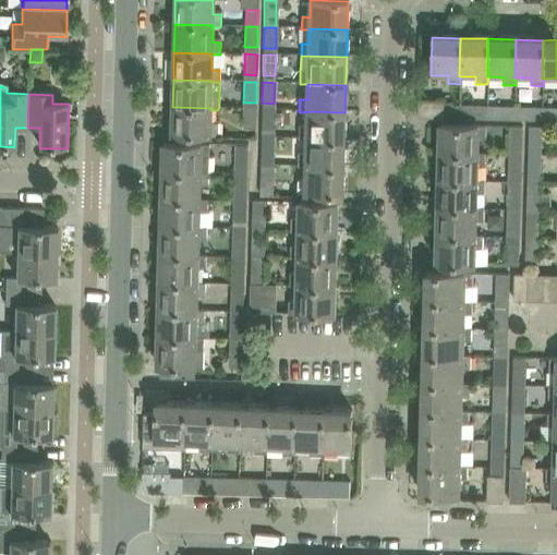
[(210,108),(172,107),(171,135),(218,136),(218,124),(210,124),(210,110),(210,108)]
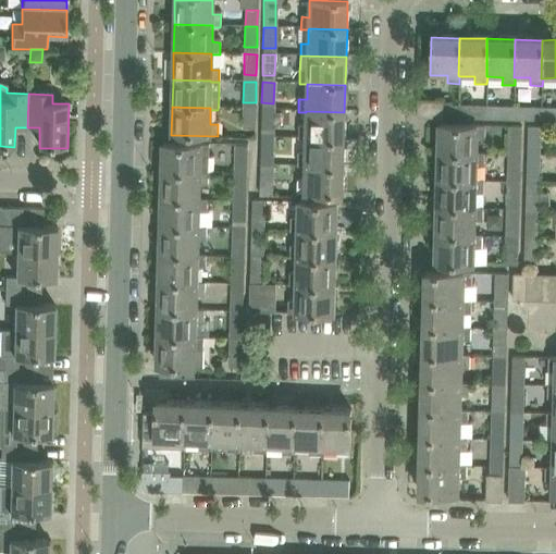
[(447,108),(447,120),(457,120),(458,108),(447,108)]
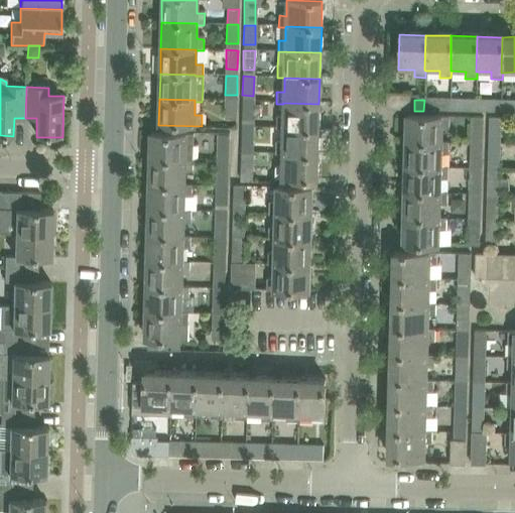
[(424,100),(423,111),(444,112),(444,101),(424,100)]
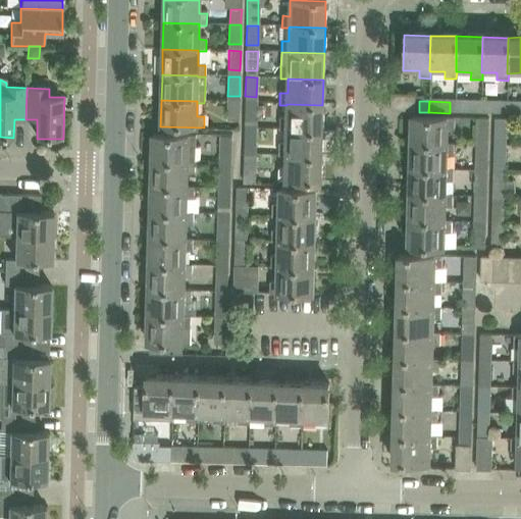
[(240,102),(227,102),(227,120),(239,120),(240,102)]
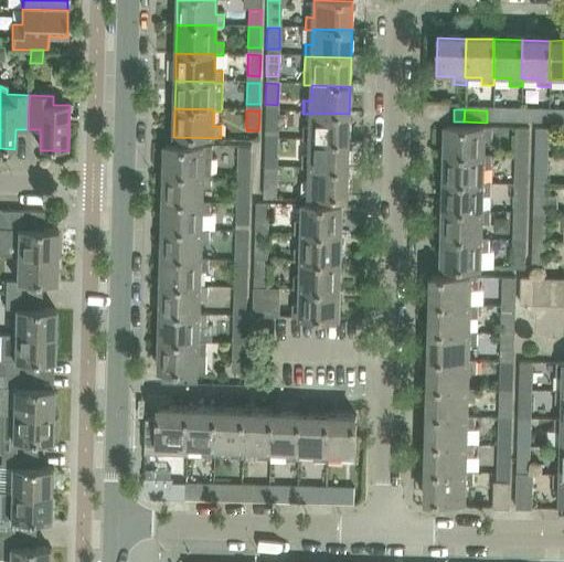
[(493,110),(493,123),(514,124),(514,110),(493,110)]
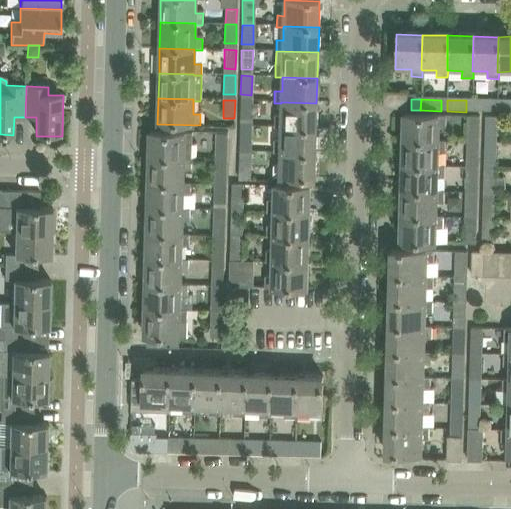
[(472,100),(472,112),(491,112),(491,101),(472,100)]
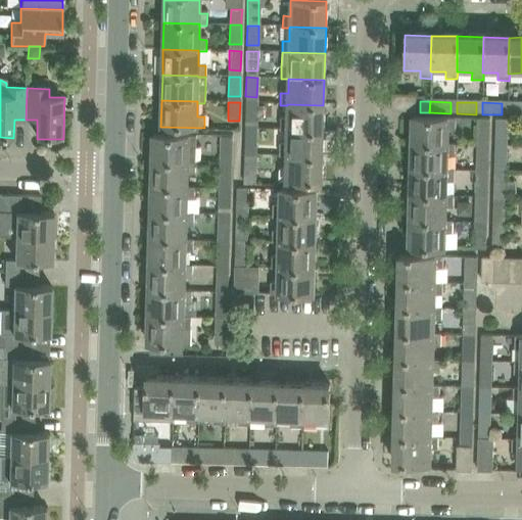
[(244,123),(256,123),(256,103),(245,103),(244,123)]
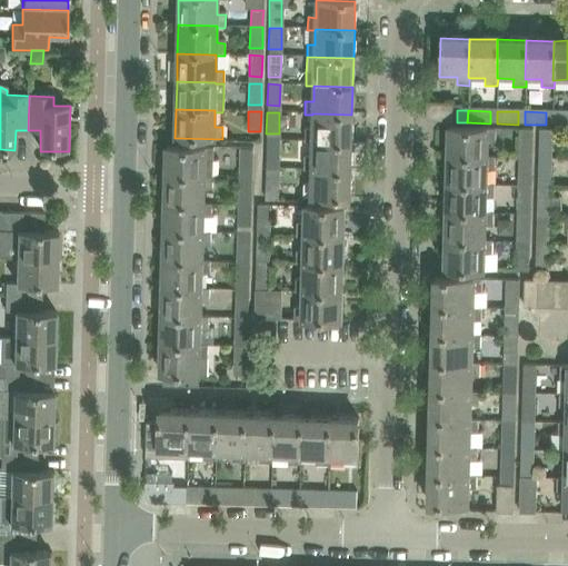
[(567,112),(552,112),(552,125),(567,125),(567,112)]
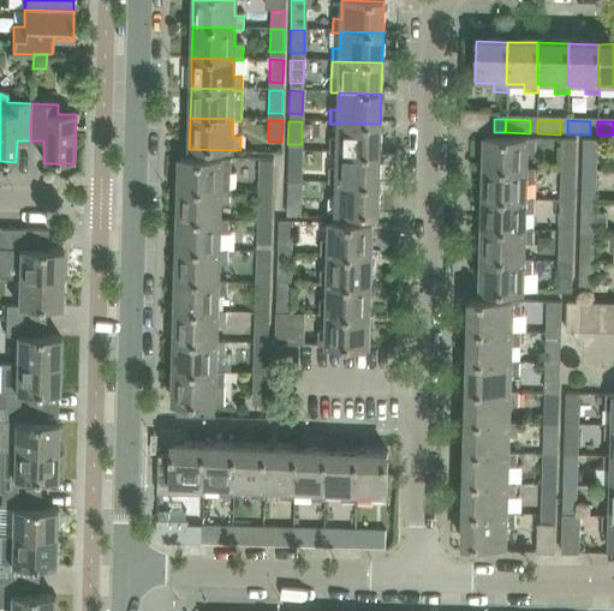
[(328,154),(338,155),(338,153),(380,154),(380,124),(338,123),(338,124),(338,141),(329,141),(328,154)]
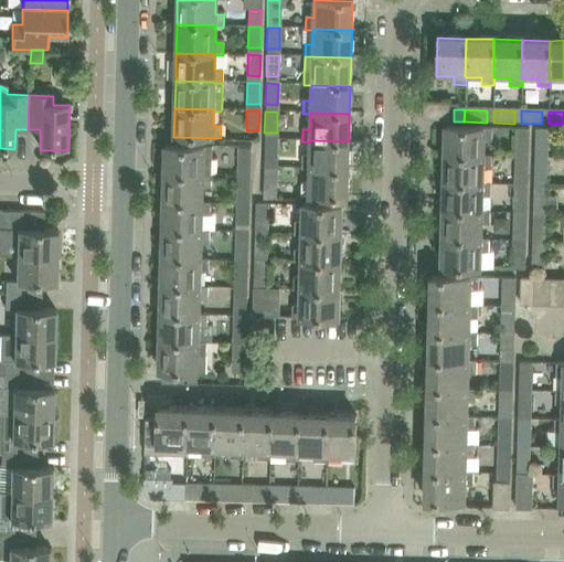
[(445,127),(444,156),(482,157),(482,156),(482,141),(491,141),(491,128),(445,127)]
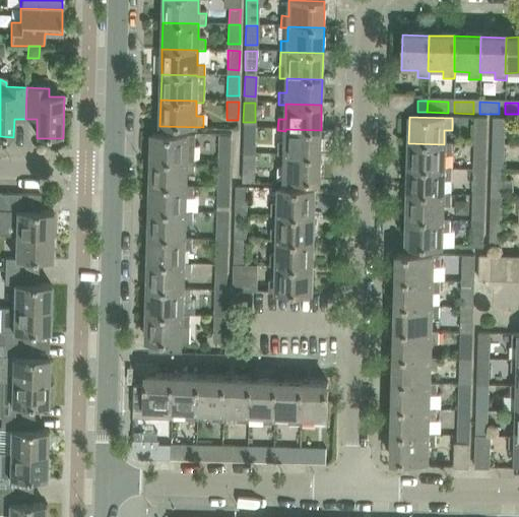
[(474,127),(474,146),(485,146),(487,127),(474,127)]
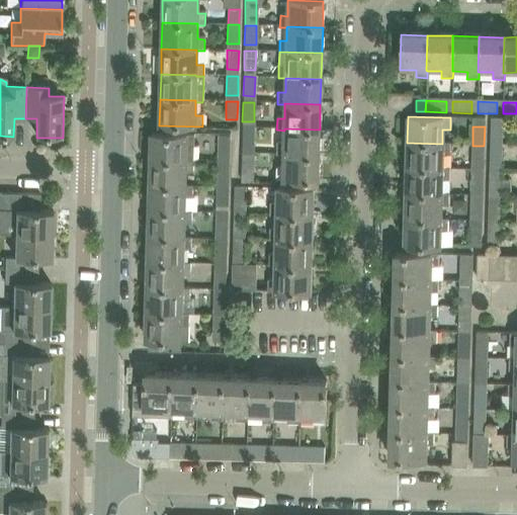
[(491,126),(490,146),(502,146),(502,126),(491,126)]
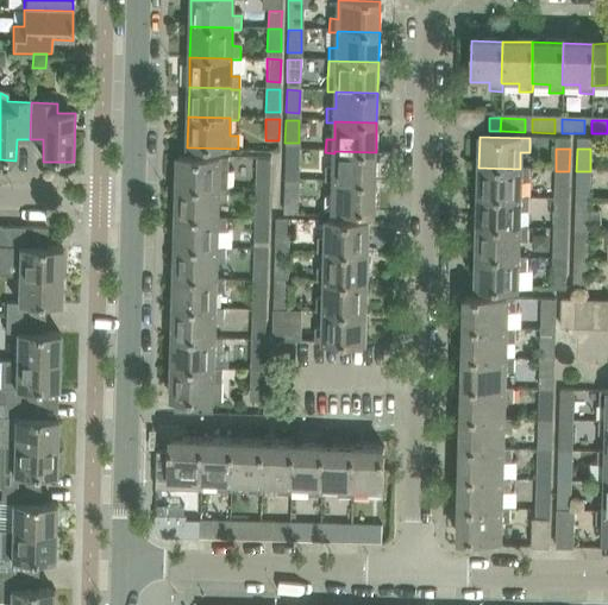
[(284,172),(298,172),(299,151),(284,150),(284,172)]
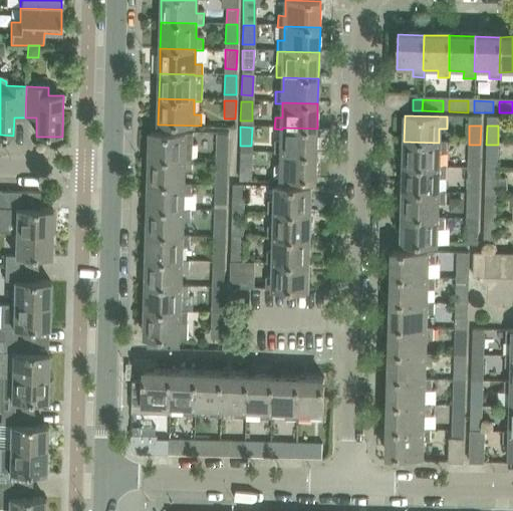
[(274,155),(281,155),(281,154),(316,155),(317,129),(282,128),(282,130),(281,143),(274,143),(274,155)]
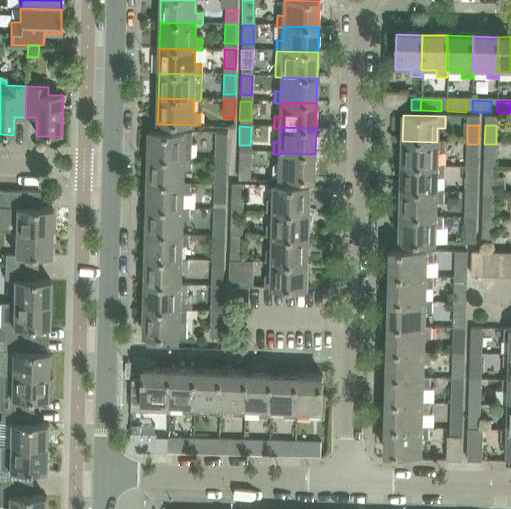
[(149,133),(149,159),(190,160),(190,159),(195,160),(196,146),(191,146),(191,134),(149,133)]
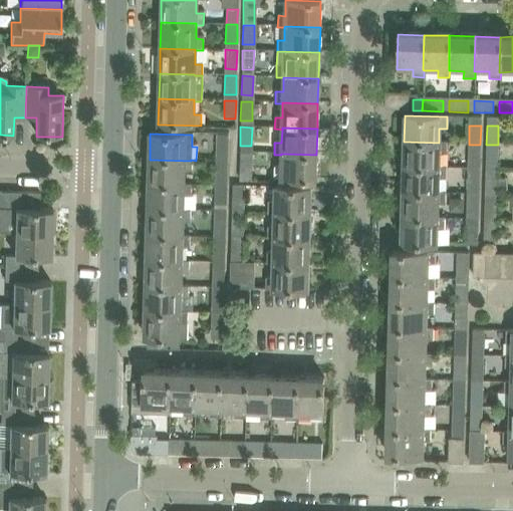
[(404,142),(403,167),(438,168),(438,154),(446,154),(446,142),(439,142),(439,143),(404,142)]
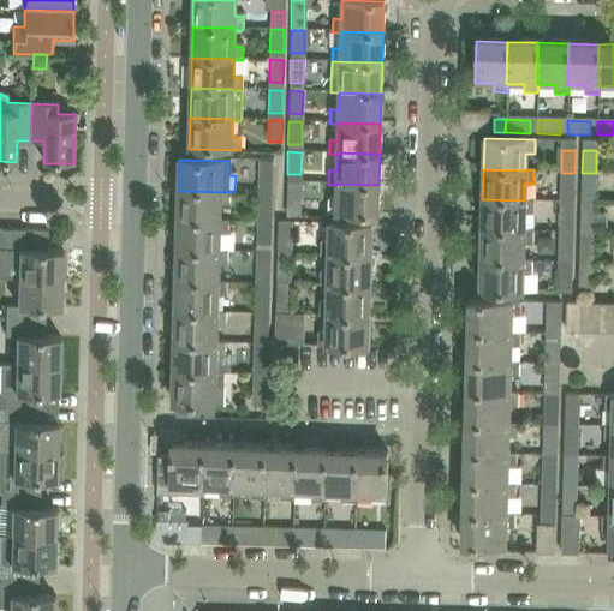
[(257,193),(270,193),(272,171),(258,171),(257,193)]
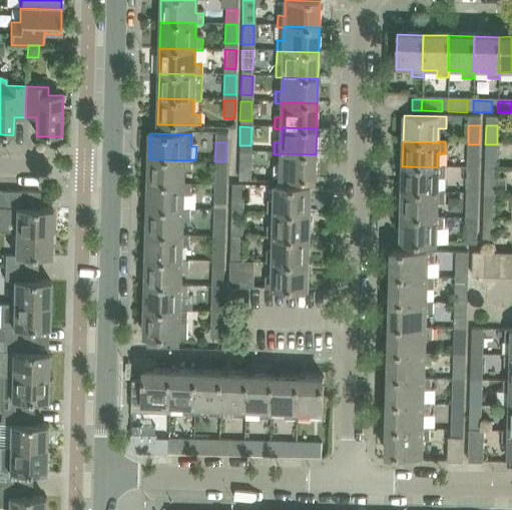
[(468,150),(467,169),(478,169),(479,150),(468,150)]
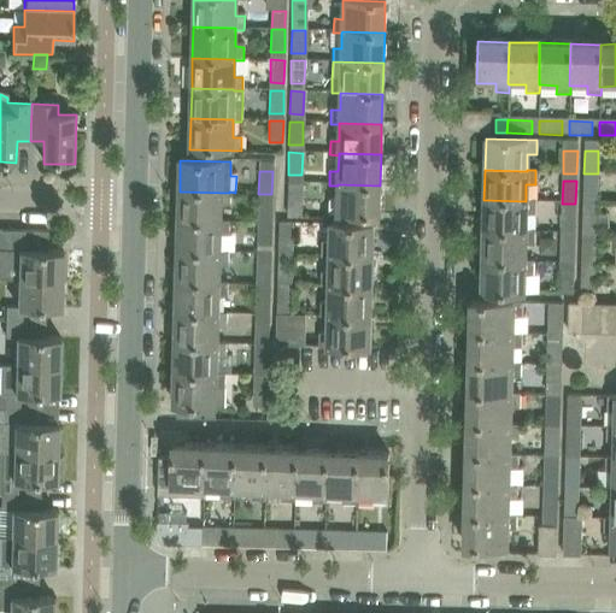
[(584,181),(584,204),(597,205),(598,181),(584,181)]
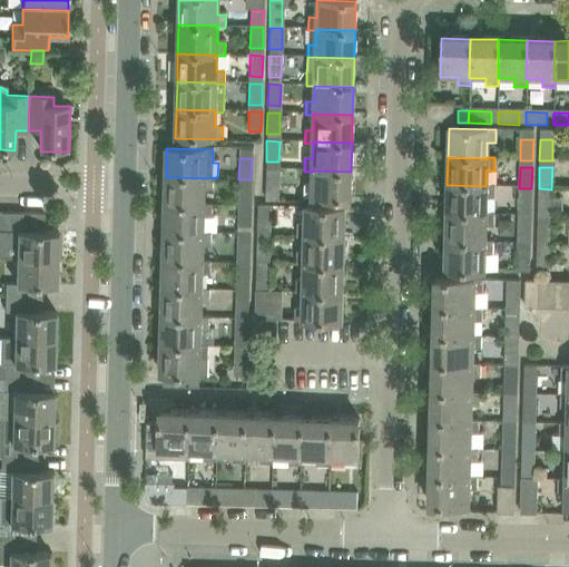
[(265,189),(277,191),(278,169),(266,169),(265,189)]
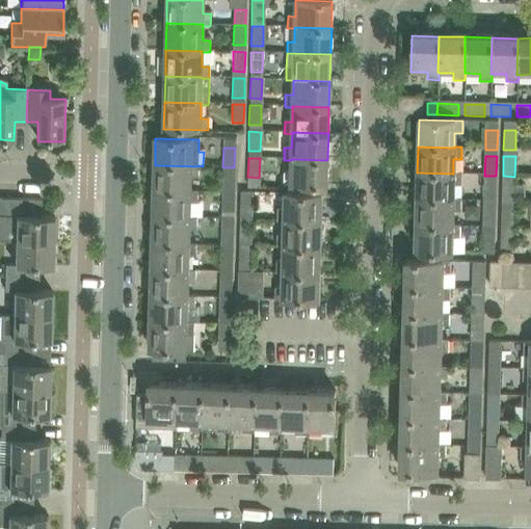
[(291,159),(291,160),(291,174),(283,174),(283,185),(326,187),(327,160),(291,159)]
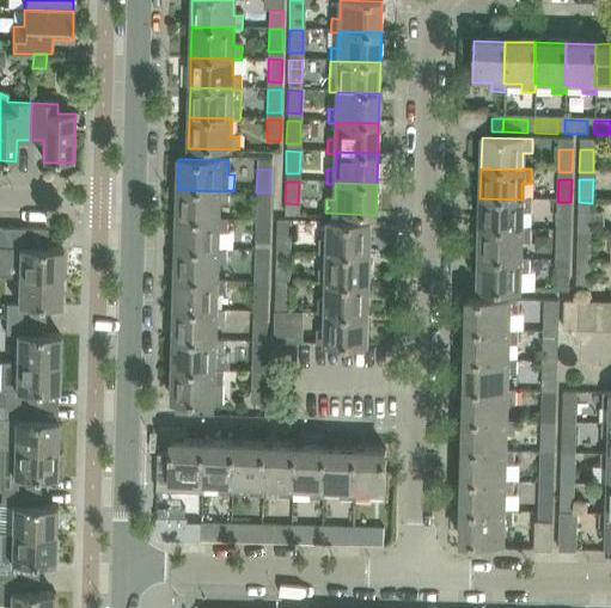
[(178,190),(177,221),(218,222),(219,221),(219,204),(227,204),(227,191),(178,190)]
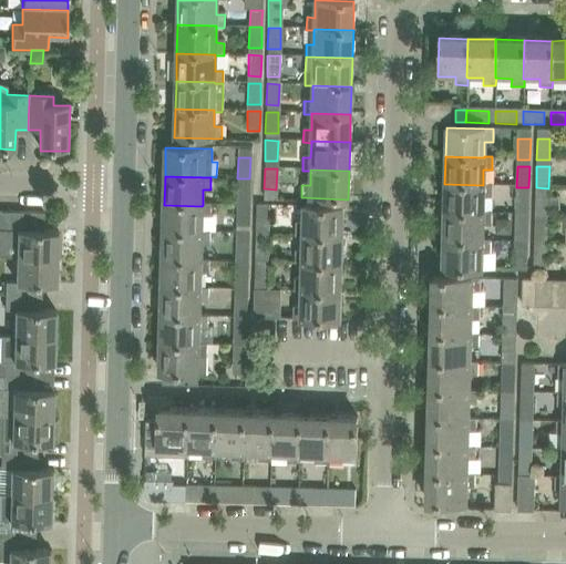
[(444,184),(444,213),(482,214),(482,213),(483,197),(491,197),(492,185),(483,185),(444,184)]
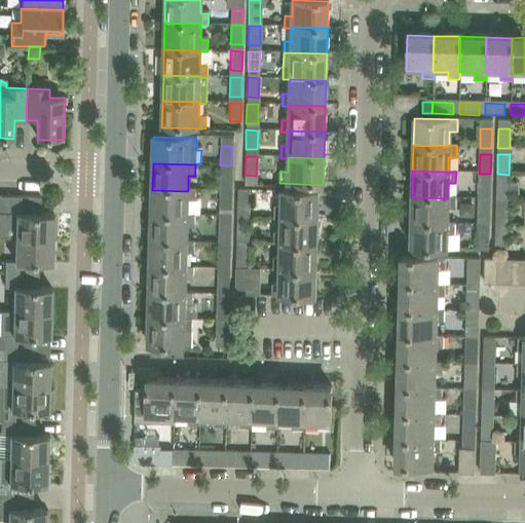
[(220,191),(231,192),(231,172),(220,172),(220,191)]
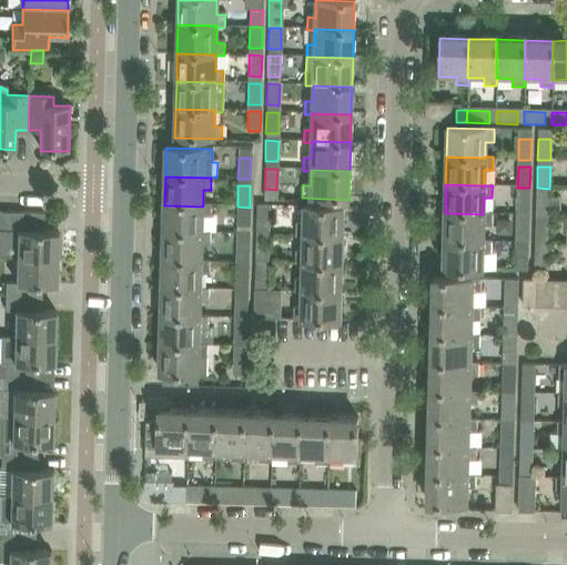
[(517,194),(516,215),(529,215),(529,194),(517,194)]
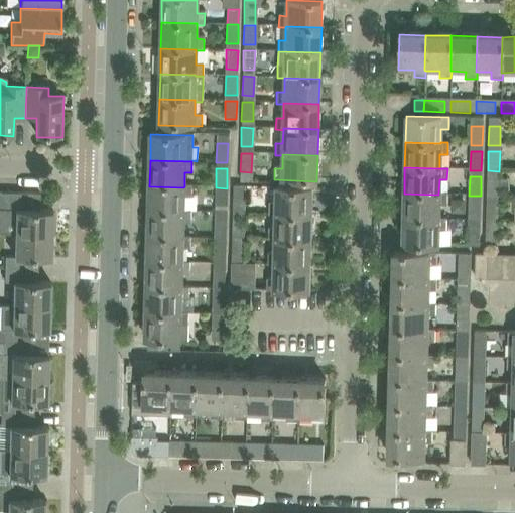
[(487,176),(487,197),(498,197),(499,177),(487,176)]
